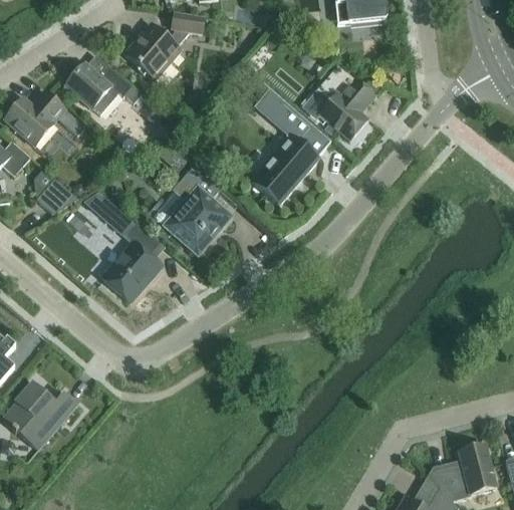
[(336,0),(336,2),(334,2),(336,24),(386,19),(383,0),(336,0)]
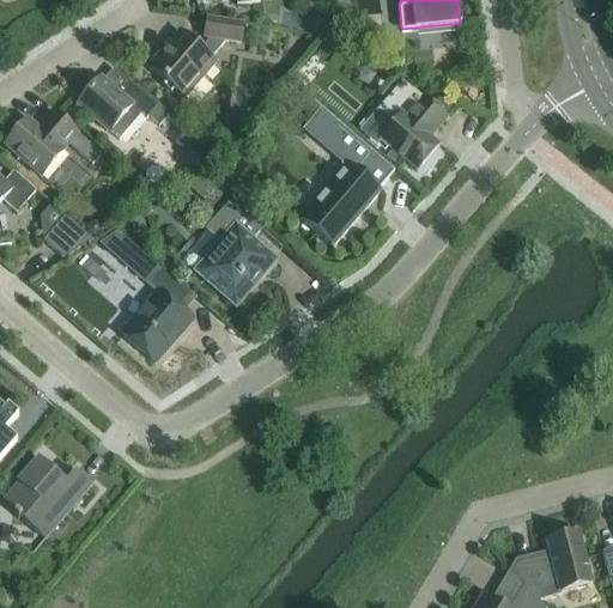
[(302,28),(316,26),(315,11),(301,12),(302,28)]
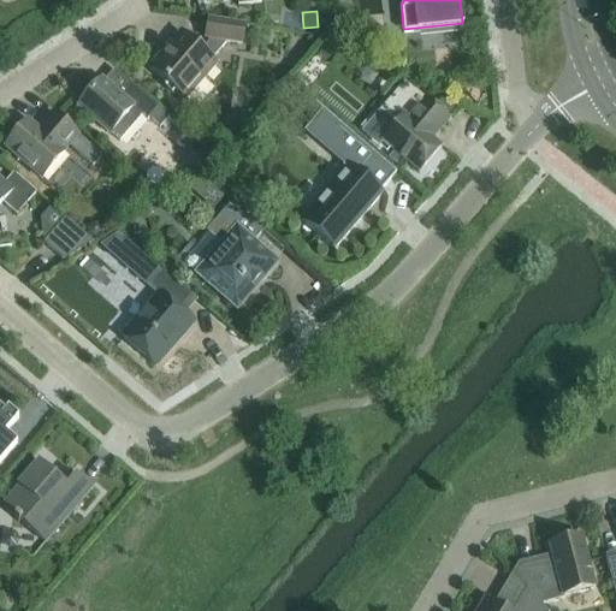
[(241,40),(244,22),(208,16),(205,34),(208,35),(207,39),(201,46),(181,28),(166,45),(171,48),(165,55),(160,51),(148,64),(185,95),(217,59),(212,55),(226,37),(241,40)]
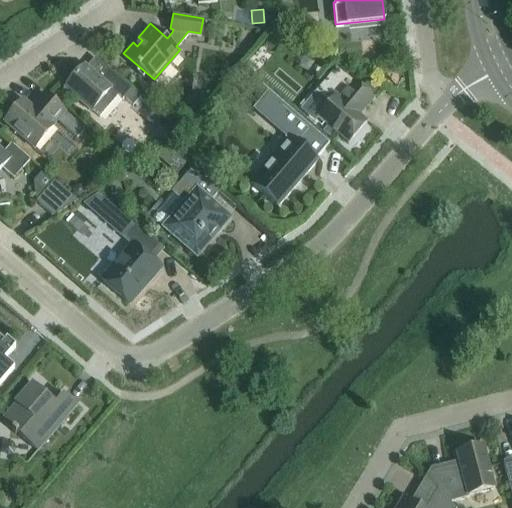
[(84,62),(61,89),(62,90),(65,86),(91,108),(92,107),(100,114),(118,93),(122,96),(124,94),(133,102),(140,94),(112,69),(103,78),(84,62)]
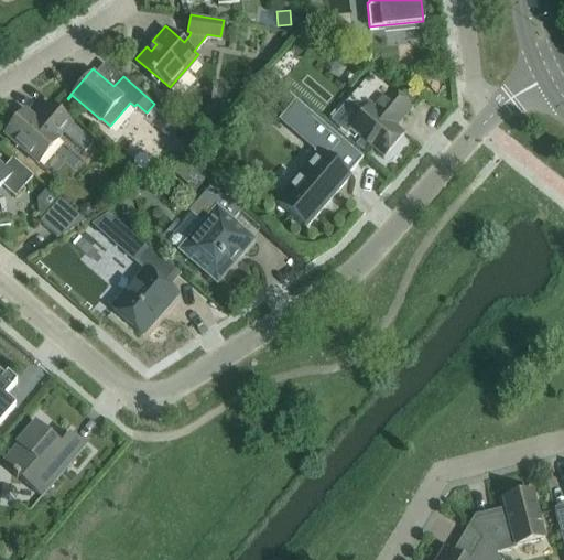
[(383,154),(403,131),(394,125),(411,106),(371,71),(348,97),(364,110),(350,126),(367,140),(383,154)]
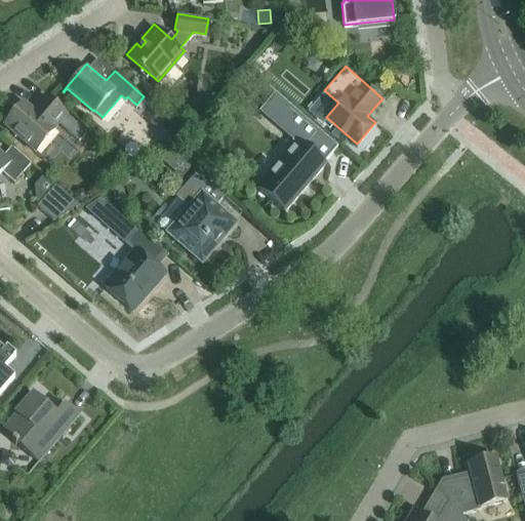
[(66,112),(61,107),(44,93),(35,105),(37,107),(35,110),(24,99),(4,122),(35,149),(54,127),(53,126),(57,121),(78,138),(86,129),(66,112)]
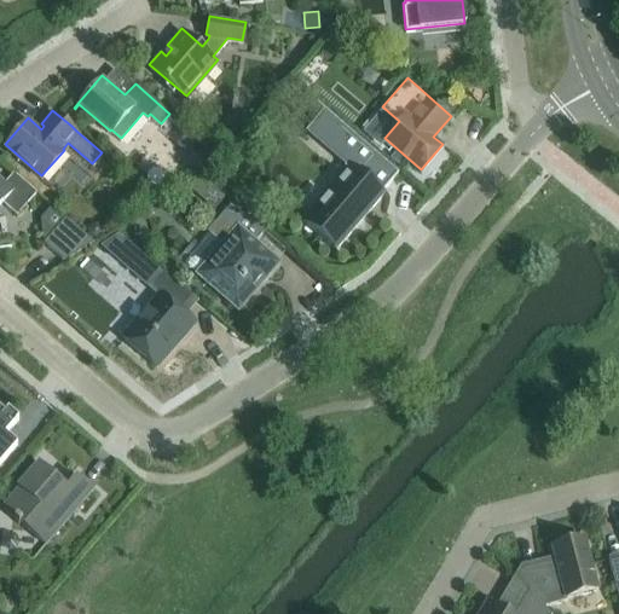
[(335,247),(383,190),(382,189),(398,171),(366,143),(351,161),(302,218),(317,231),(335,247)]
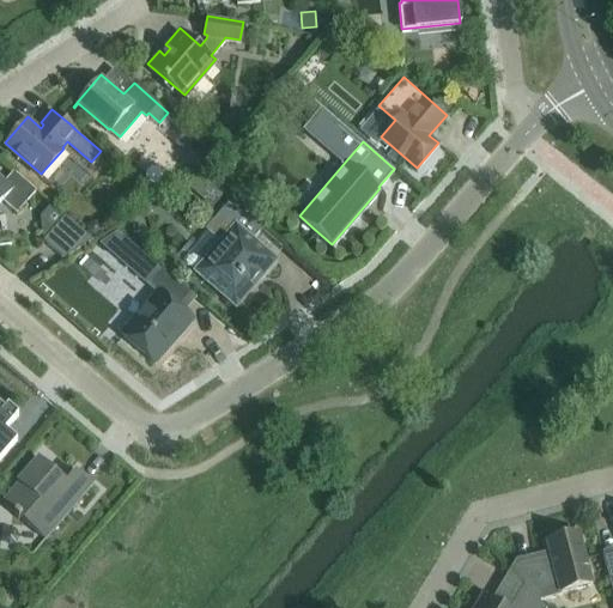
[(2,181),(0,177),(0,198),(1,196),(17,210),(36,188),(13,168),(2,181)]
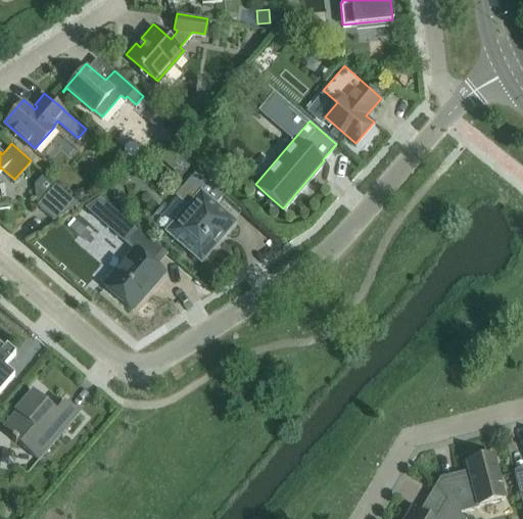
[(188,204),(167,229),(186,245),(201,258),(235,220),(215,202),(224,192),(196,169),(175,193),(188,204)]
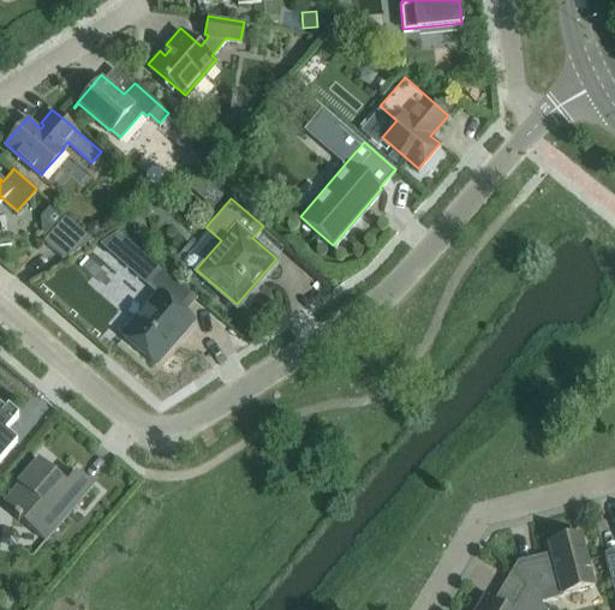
[(65,256),(96,238),(66,213),(45,238),(65,256)]
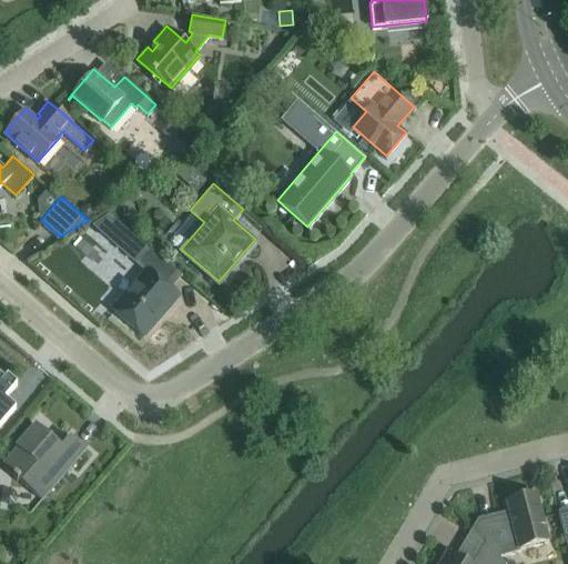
[(143,334),(158,318),(155,314),(175,291),(165,282),(176,269),(150,245),(138,260),(146,268),(112,308),(143,334)]
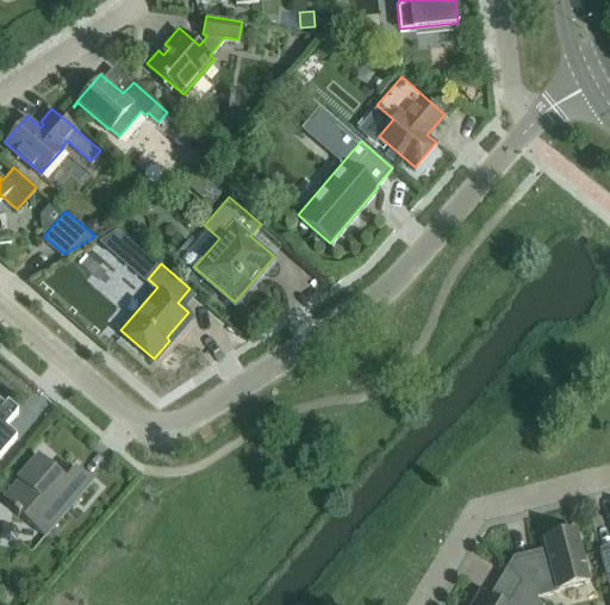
[(122,387),(117,397),(142,407),(145,398),(122,387)]
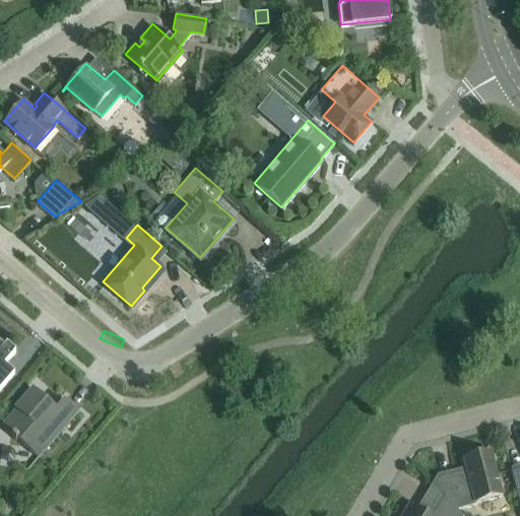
[(4,345),(0,341),(0,386),(13,371),(3,362),(9,355),(10,356),(15,349),(6,342),(4,345)]
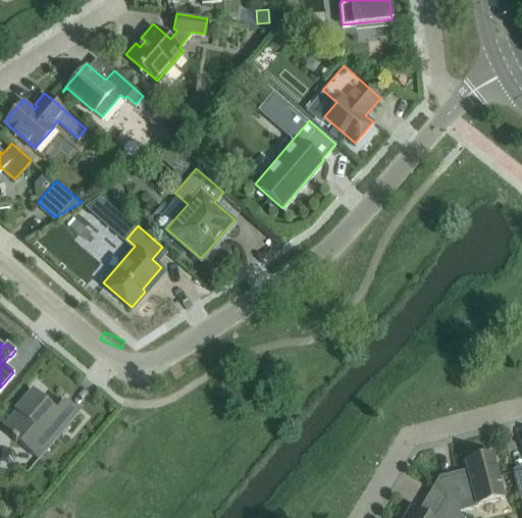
[(53,411),(49,408),(50,404),(48,402),(33,389),(15,409),(15,410),(2,426),(38,457),(77,411),(63,399),(53,411)]
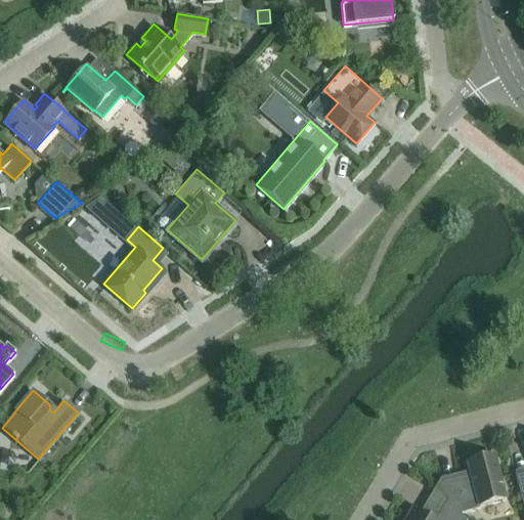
[(461,511),(480,506),(479,504),(506,496),(494,453),(467,461),(470,472),(443,479),(438,487),(446,495),(461,511)]
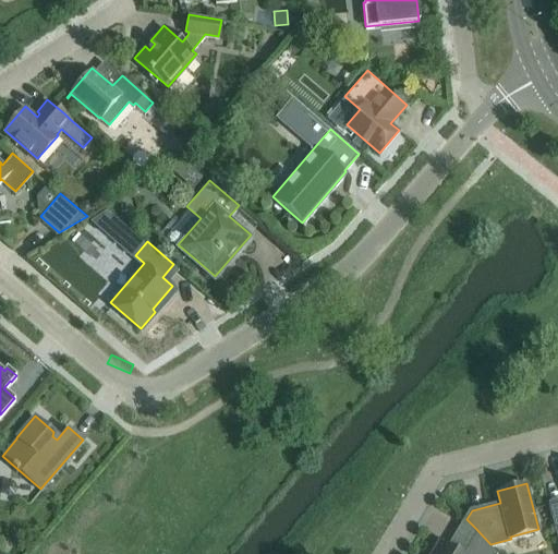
[(557,501),(550,504),(549,500),(548,500),(554,521),(556,533),(557,532),(557,501)]
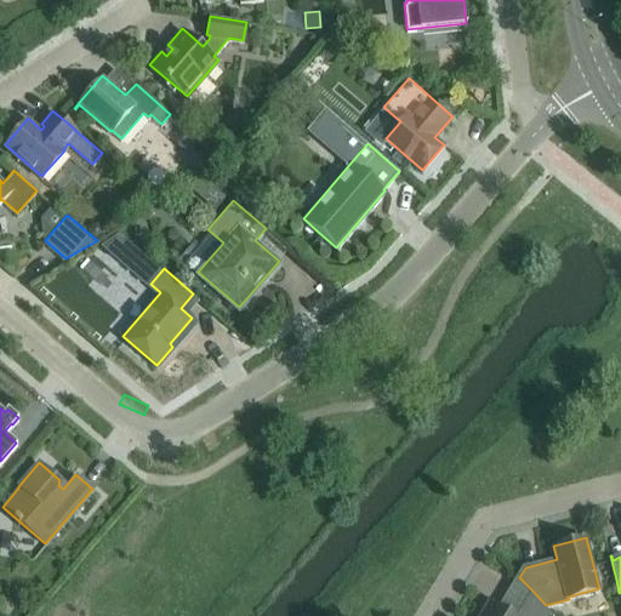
[(551,615),(553,612),(546,605),(529,587),(512,615),(488,602),(479,615),(551,615)]
